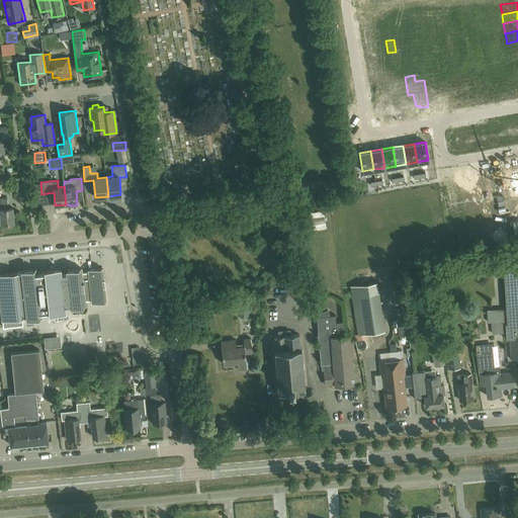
[(461,180),(445,183),(449,206),(473,202),(470,188),(463,189),(461,180)]
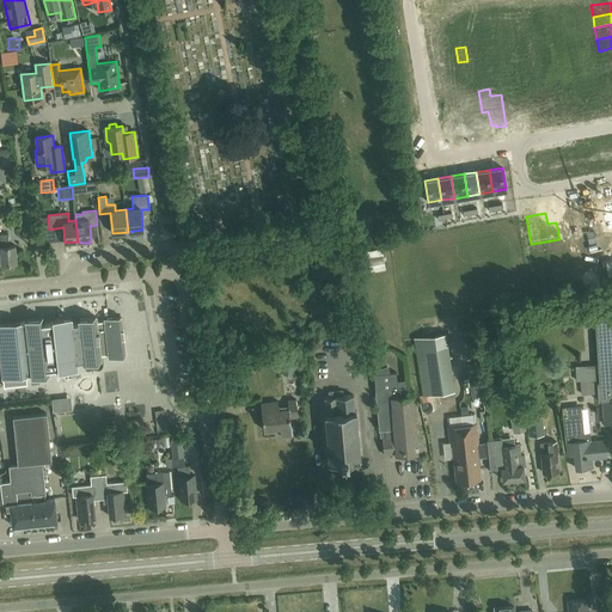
[(0,251),(1,264),(17,262),(16,246),(10,246),(8,234),(0,236),(0,251)]
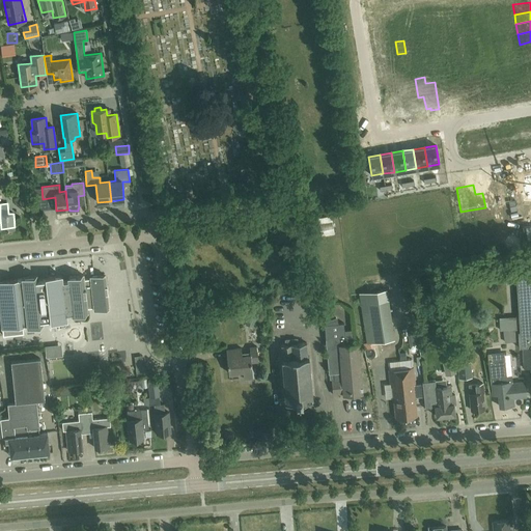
[(335,233),(332,215),(318,218),(322,236),(335,233)]
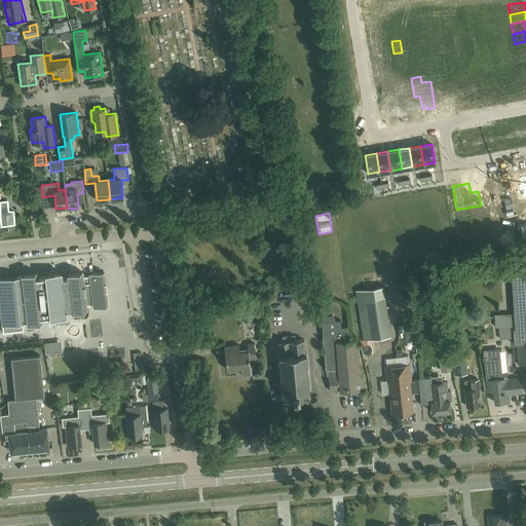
[(515,336),(513,336),(514,344),(518,343),(519,364),(525,363),(525,270),(515,272),(510,272),(513,312),(515,336)]
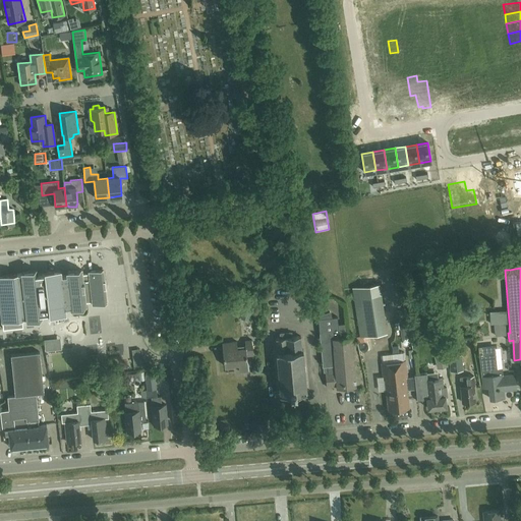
[(22,274),(0,276),(0,301),(3,330),(23,328),(22,319),(26,317),(27,320),(43,319),(42,314),(50,313),(50,314),(65,313),(64,307),(71,306),(71,308),(87,306),(82,270),(67,272),(67,275),(61,276),(60,270),(45,272),(46,274),(38,275),(37,271),(21,272),(22,274)]
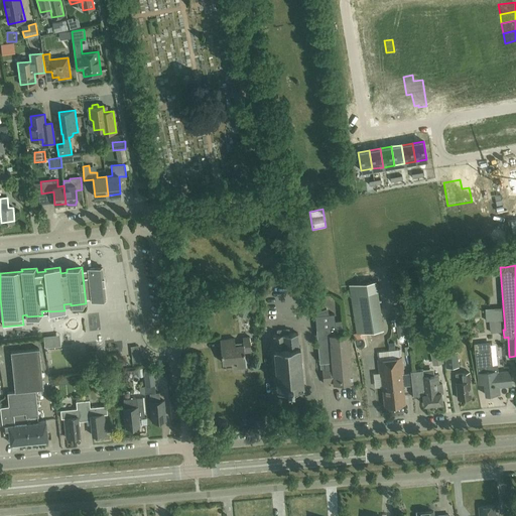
[(348,284),(350,293),(350,299),(355,333),(353,334),(357,350),(367,348),(363,333),(366,333),(383,330),(377,291),(377,289),(376,279),(348,284)]
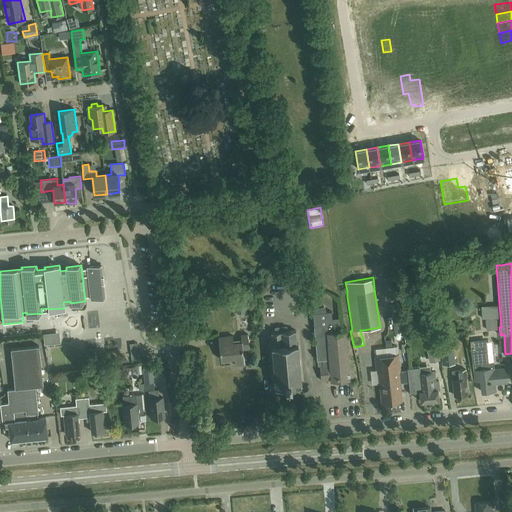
[(243,316),(248,306),(241,303),(236,313),(243,316)]
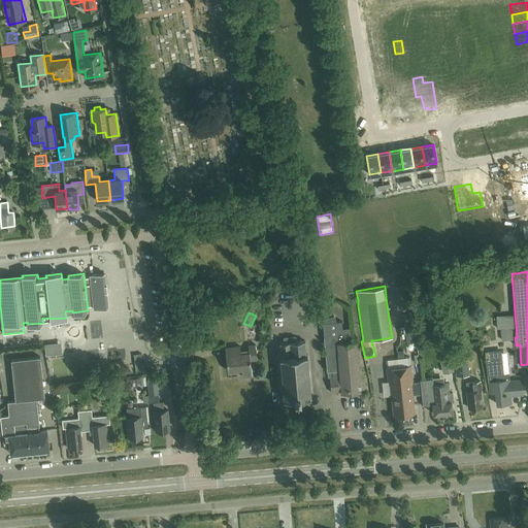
[(501,338),(515,337),(517,337),(515,314),(512,314),(513,316),(513,325),(500,326),(500,329),(501,338)]
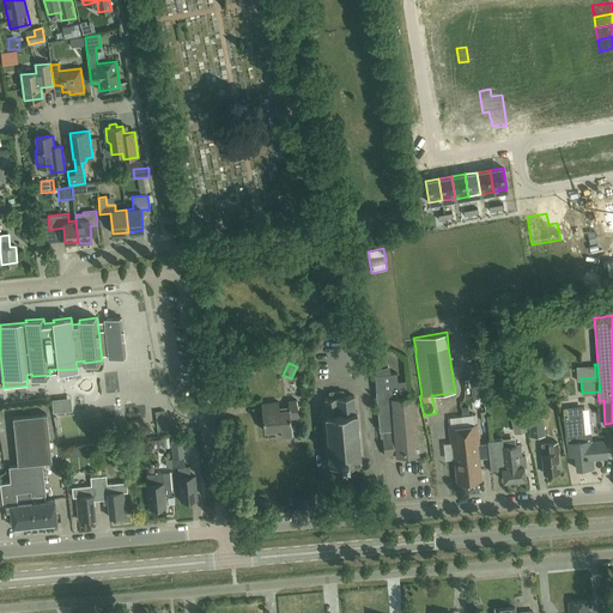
[(384,455),(396,454),(396,456),(398,456),(398,455),(418,454),(413,396),(398,398),(396,389),(399,389),(398,372),(388,374),(388,369),(380,372),(380,375),(375,375),(380,431),(381,431),(381,437),(383,437),(384,455)]
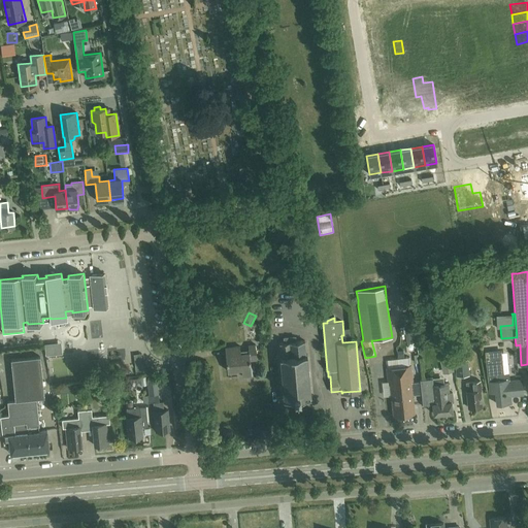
[(283,400),(311,397),(307,354),(305,355),(304,340),(295,341),(295,336),(284,337),(284,342),(279,343),(281,357),(279,357),(283,400)]
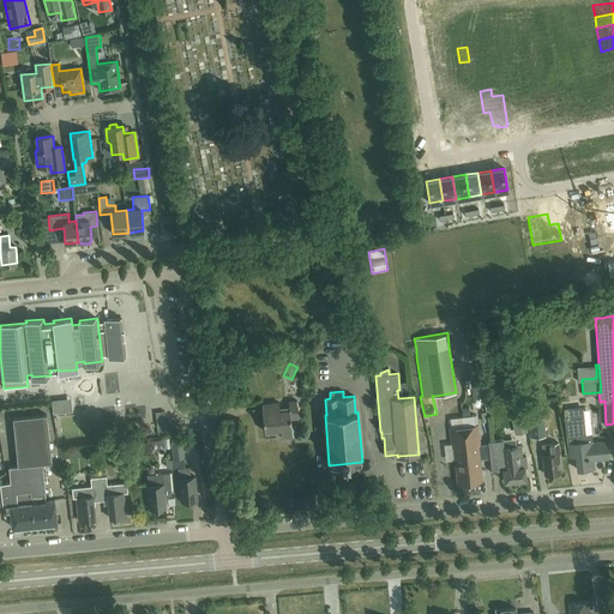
[(64,413),(61,399),(52,399),(53,413),(64,413)]
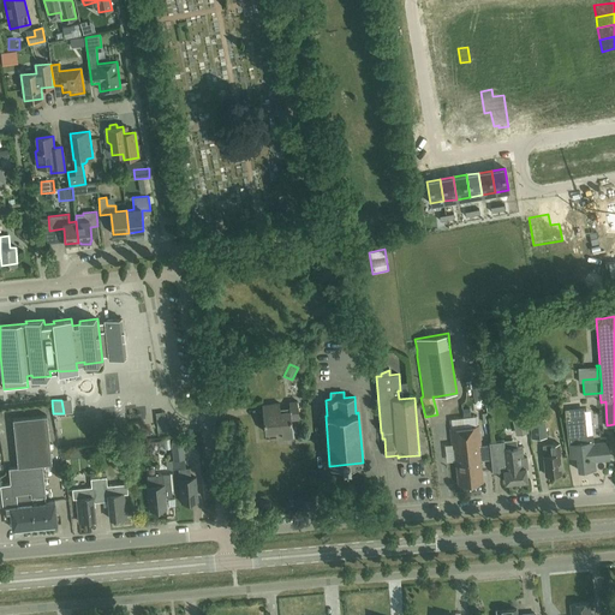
[(291,419),(299,418),(297,401),(288,401),(290,410),(279,411),(279,402),(262,405),(264,433),(281,430),(281,439),(293,437),(291,419)]
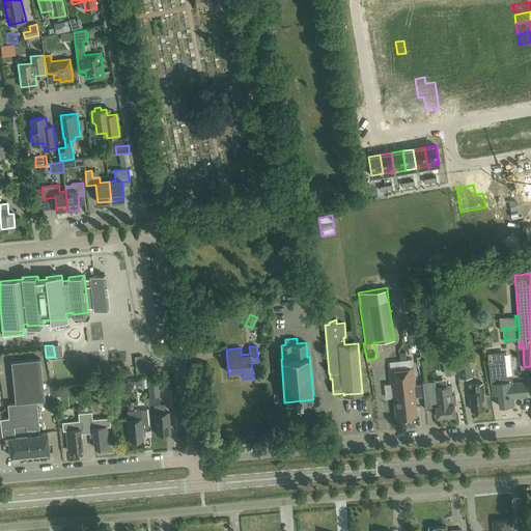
[(487,356),(490,366),(493,394),(498,393),(499,407),(513,404),(513,397),(526,396),(524,382),(511,383),(510,375),(504,375),(501,354),(487,356)]
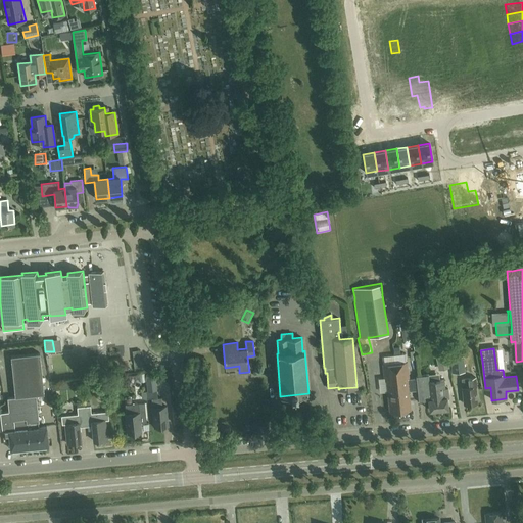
[(441,369),(448,367),(446,352),(438,354),(441,369)]
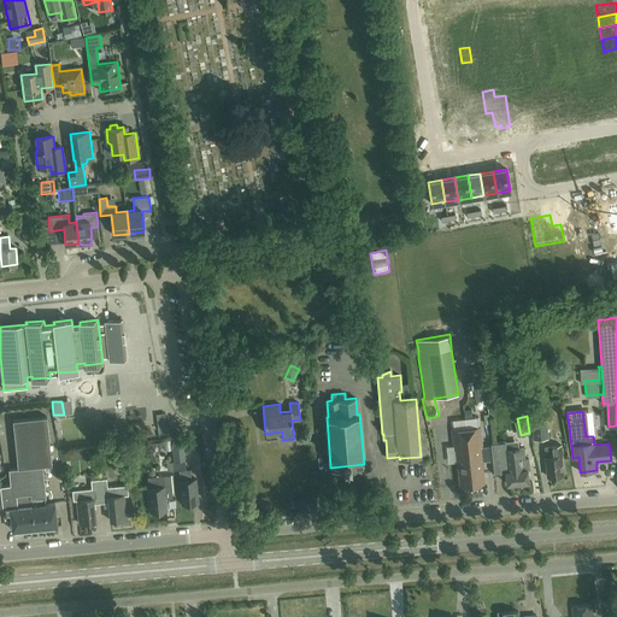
[(10,470),(11,486),(28,485),(27,468),(43,466),(52,465),(47,417),(13,421),(18,469),(10,470)]
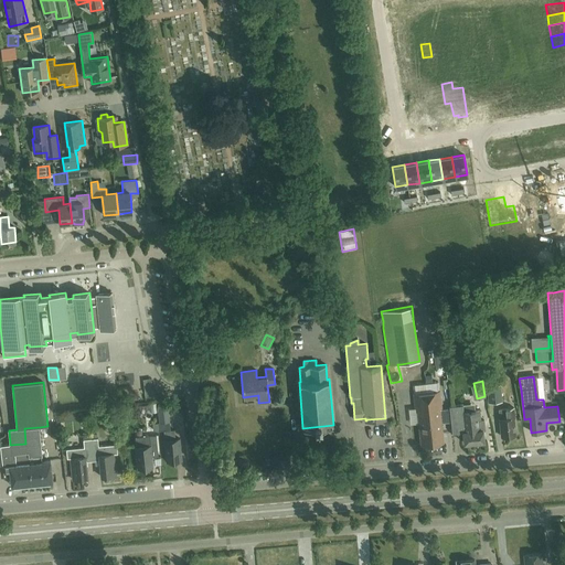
[(500,385),(486,386),(488,403),(501,401),(500,385)]
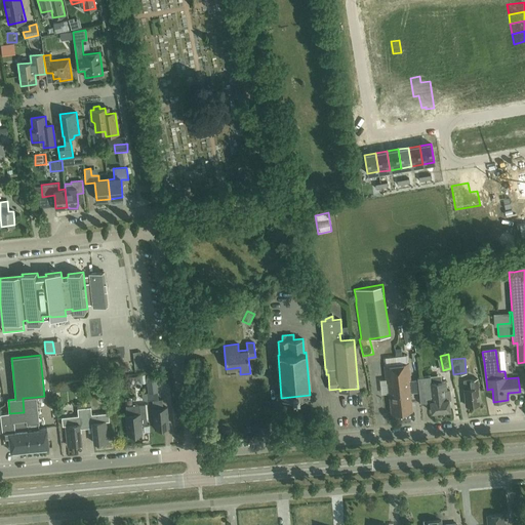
[(395,365),(400,412),(412,411),(409,380),(410,380),(408,363),(395,365)]
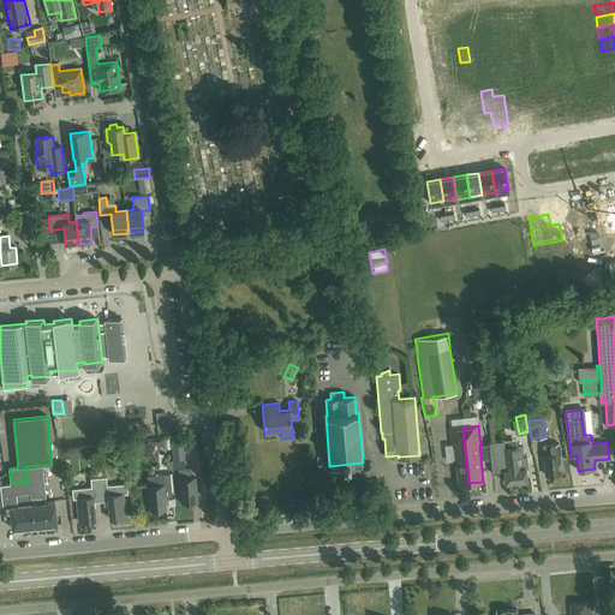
[(463,428),(451,429),(452,448),(454,448),(458,484),(469,483),(463,428)]
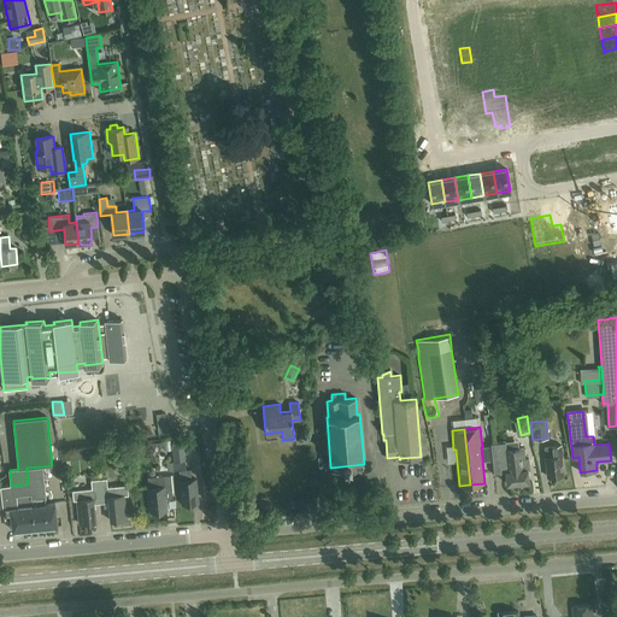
[(152,442),(153,454),(165,452),(164,441),(152,442)]
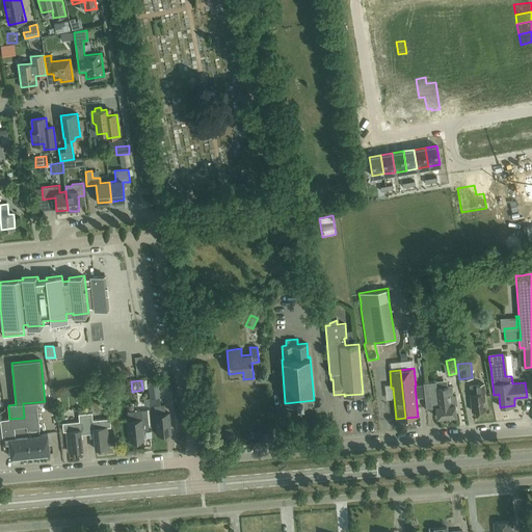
[(150,398),(161,397),(159,380),(148,381),(150,398)]
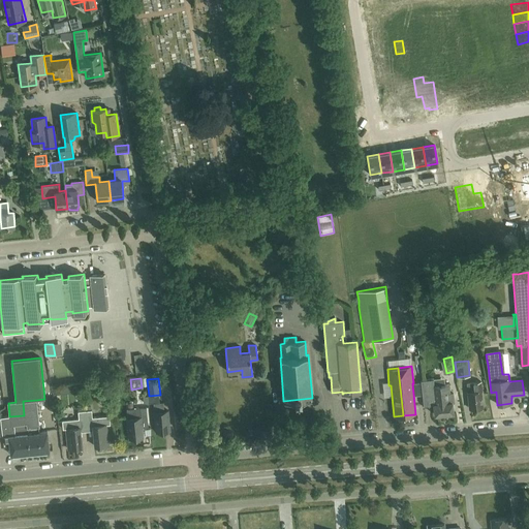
[(453,403),(455,403),(454,393),(450,394),(449,384),(434,385),(434,378),(421,379),(424,405),(434,404),(435,414),(454,413),(453,403)]
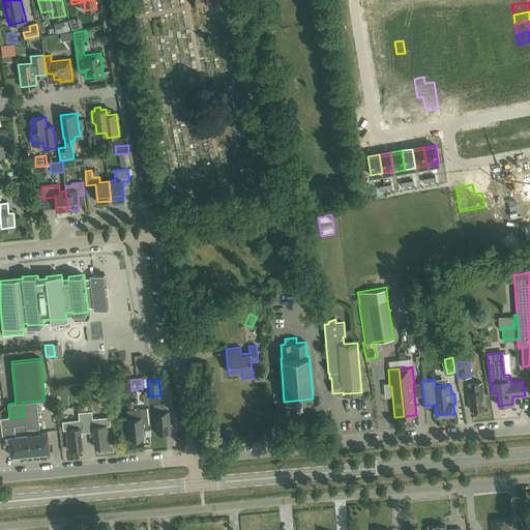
[(481,392),(483,392),(482,383),(468,384),(470,409),(483,408),(481,392)]
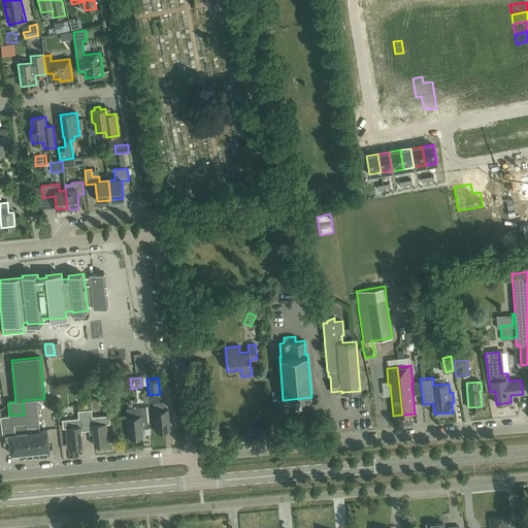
[(23,400),(24,415),(28,452),(48,450),(47,431),(39,432),(38,427),(39,427),(37,399),(23,400)]
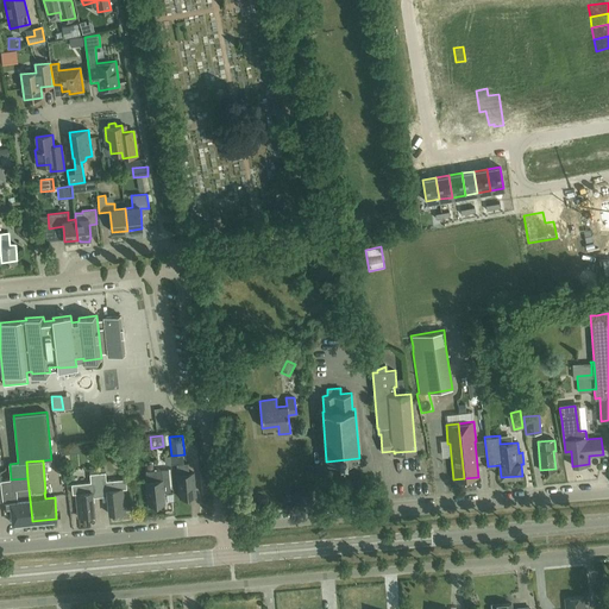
[(194,472),(189,473),(188,463),(177,464),(177,473),(177,475),(180,497),(195,496),(194,472)]
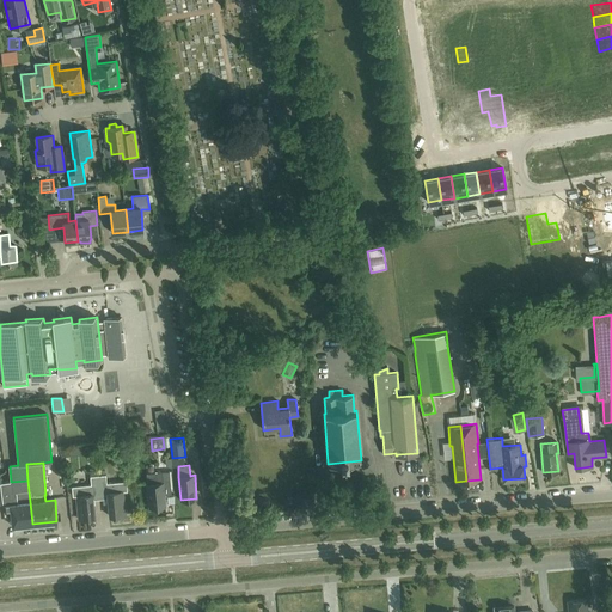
[(164,491),(171,490),(170,471),(146,473),(150,508),(165,507),(164,491)]
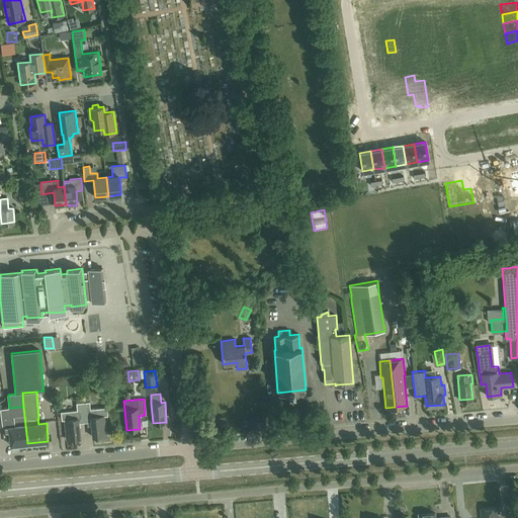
[(108,416),(107,407),(90,409),(90,402),(83,403),(85,419),(91,419),(92,437),(106,435),(104,416),(108,416)]
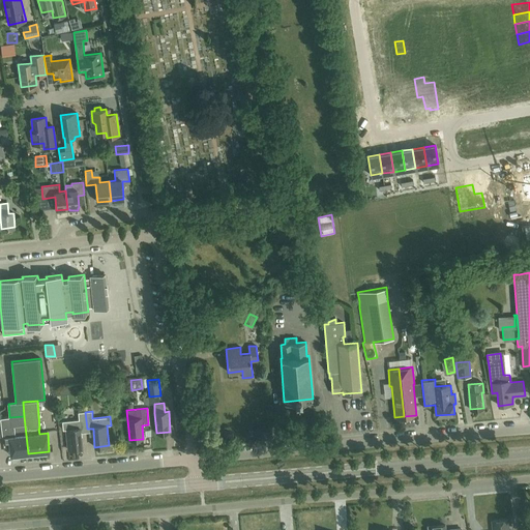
[(81,430),(87,429),(85,412),(78,412),(79,419),(62,421),(63,430),(66,430),(67,449),(82,448),(81,430)]
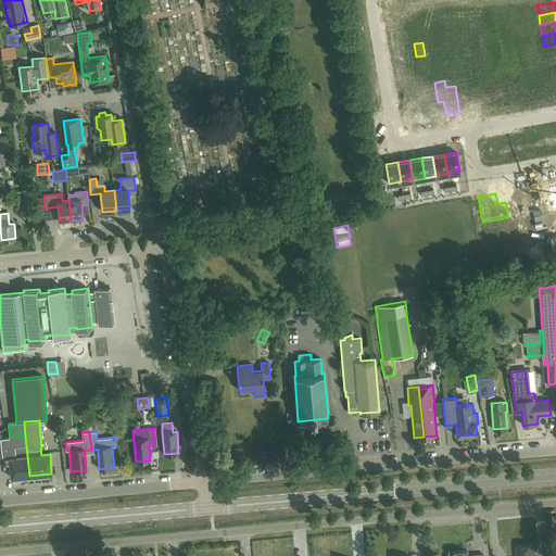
[(29,476),(25,437),(10,438),(1,439),(2,450),(0,450),(0,458),(3,458),(10,458),(10,463),(11,478),(29,476)]
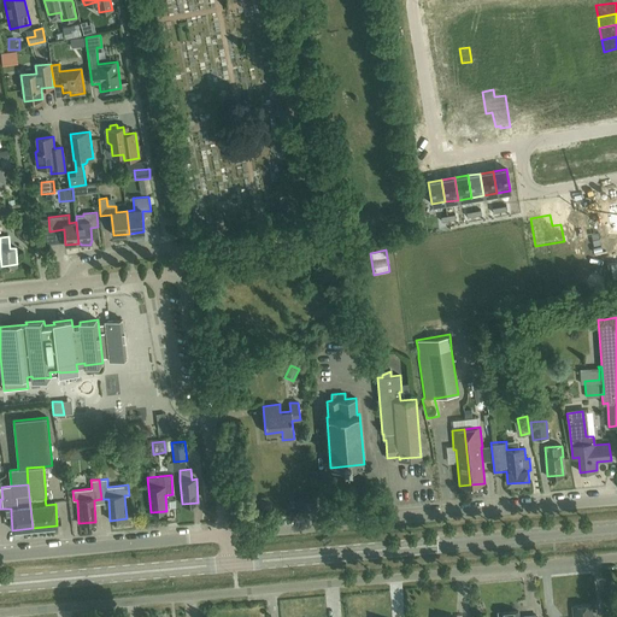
[(592,616),(591,605),(573,606),(574,616),(592,616)]
